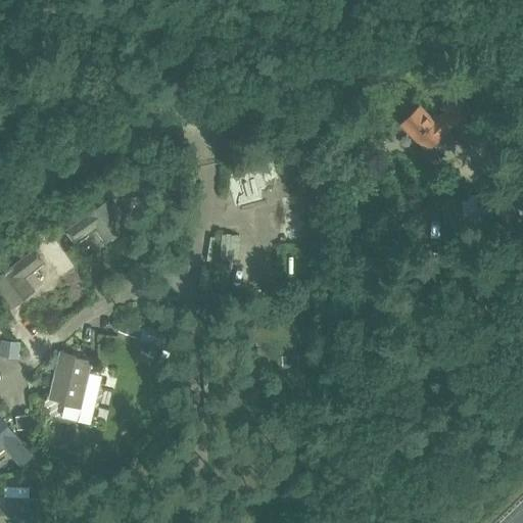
[(435,112),(431,117),(419,105),(401,123),(426,149),(433,142),(437,146),(450,134),(464,147),(474,138),(462,126),(474,114),(454,93),(441,105),(445,109),(439,115),(435,112)]
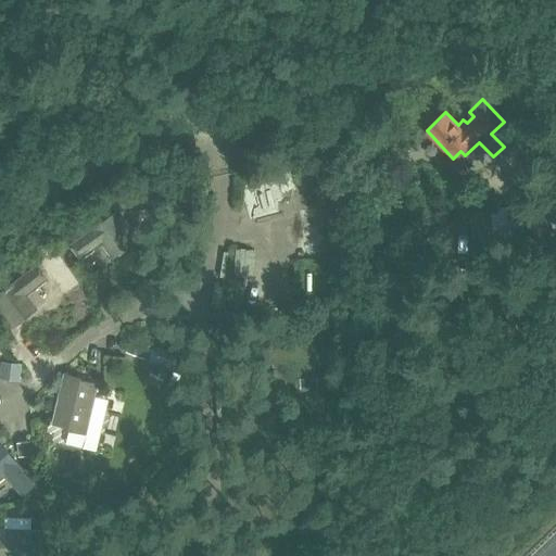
[(490,210),(470,211),(472,240),(491,237),(490,210)]
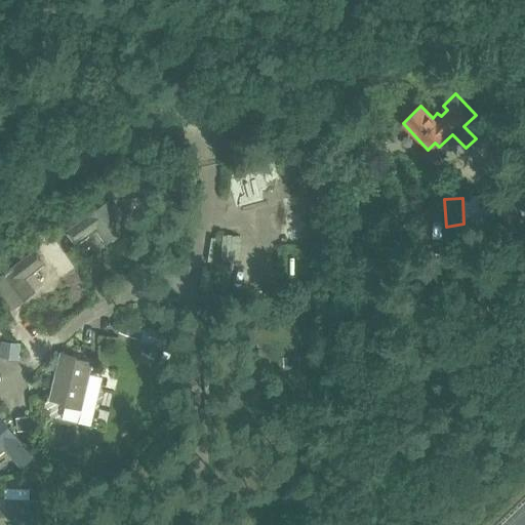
[(106,244),(121,233),(131,227),(113,199),(66,231),(76,245),(96,231),(106,244)]
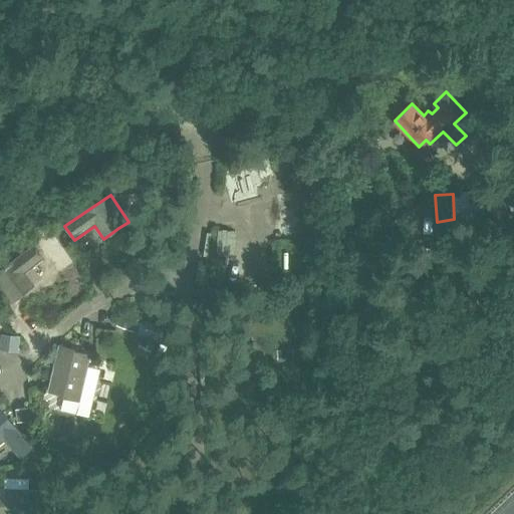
[(492,198),(484,205),(492,215),(489,218),(497,228),(509,218),(492,198)]
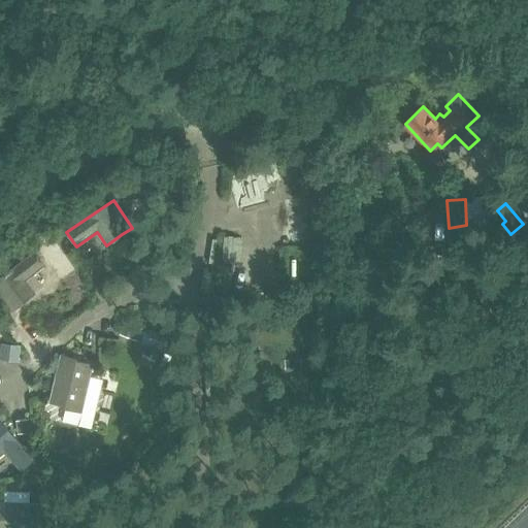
[(41,252),(54,243),(43,230),(32,239),(41,252)]
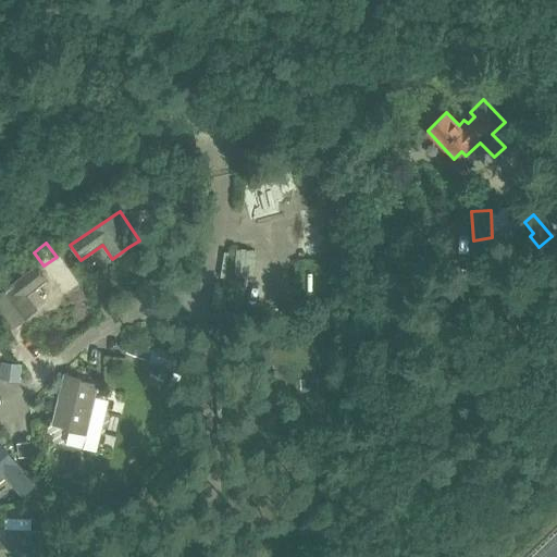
[(39,264),(0,293),(0,319),(10,332),(39,310),(27,295),(49,279),(39,264)]
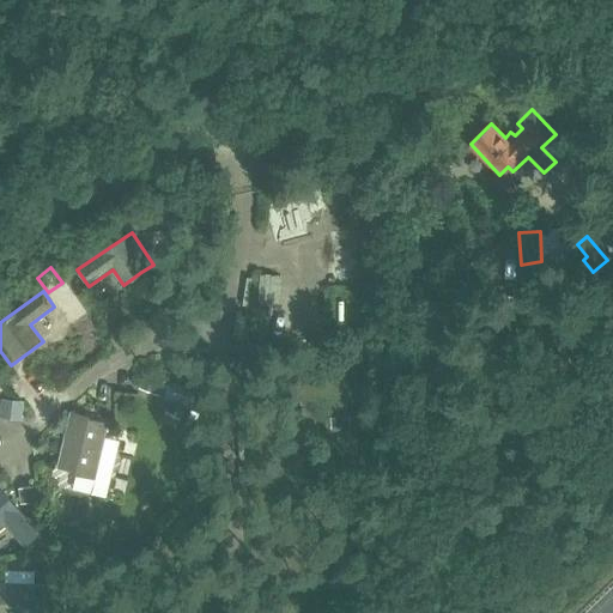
[(159,395),(164,382),(158,380),(144,374),(139,388),(153,393),(159,395)]
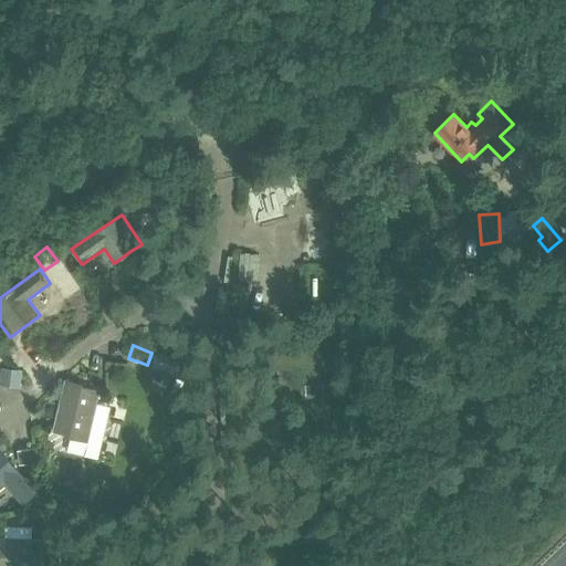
[(160,373),(167,369),(169,363),(166,357),(159,355),(154,357),(152,364),(154,370),(160,373)]
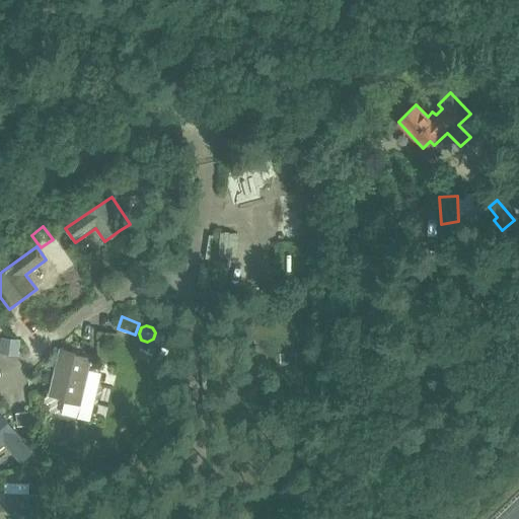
[(20,339),(2,337),(0,349),(0,353),(18,355),(20,339)]
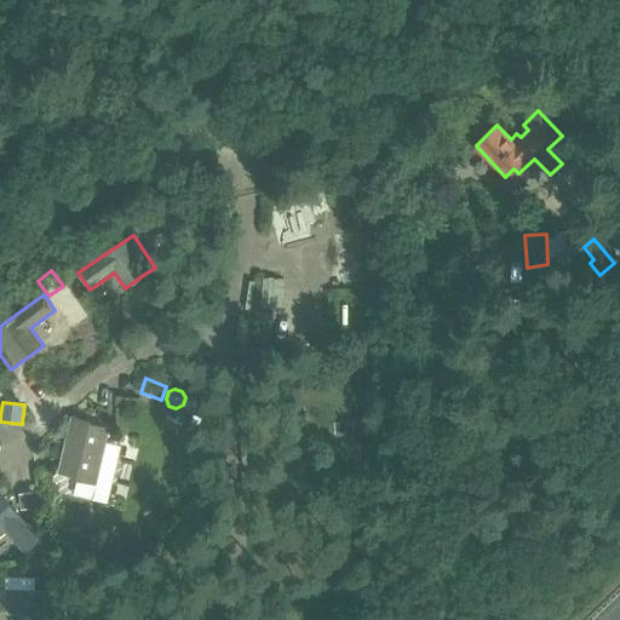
[(72,418),(57,474),(95,483),(109,426),(72,418)]
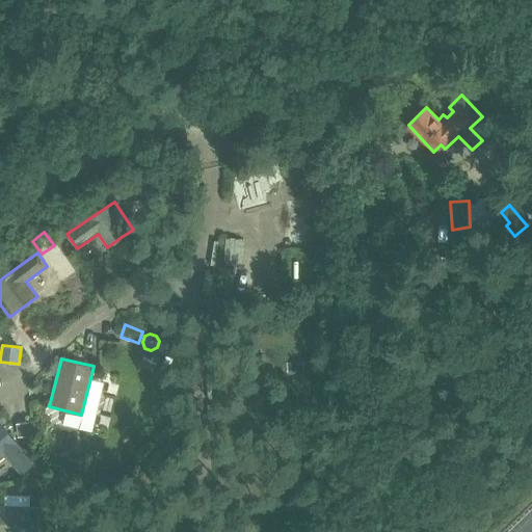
[(302,362),(287,363),(288,378),(303,376),(302,362)]
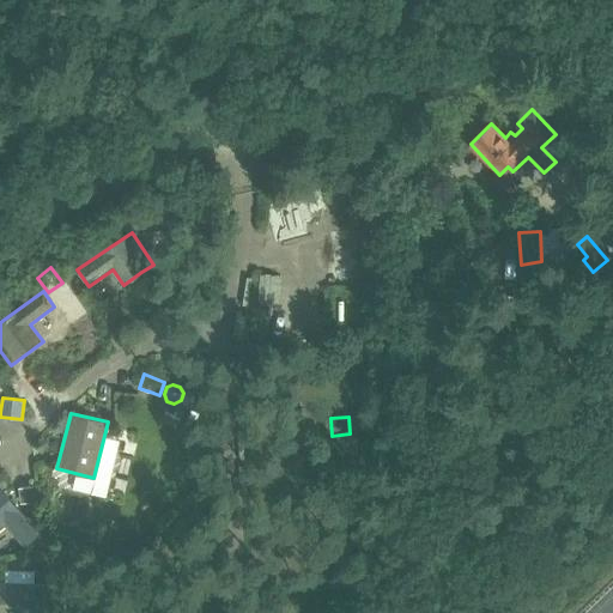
[(562,425),(563,437),(575,436),(574,424),(562,425)]
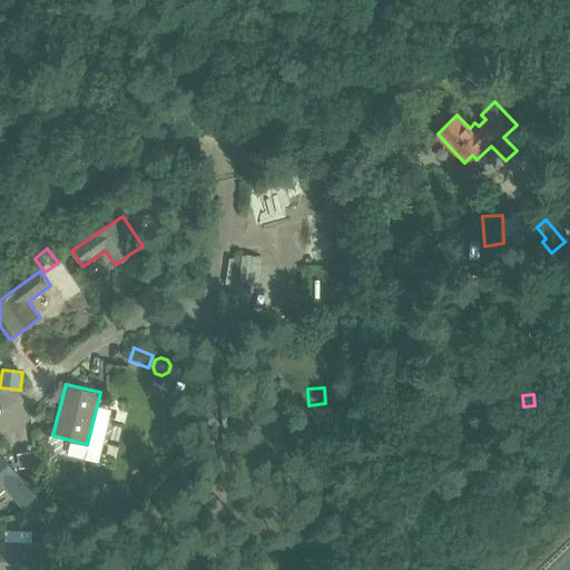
[(0,454),(0,491),(2,489),(19,508),(35,494),(0,454)]
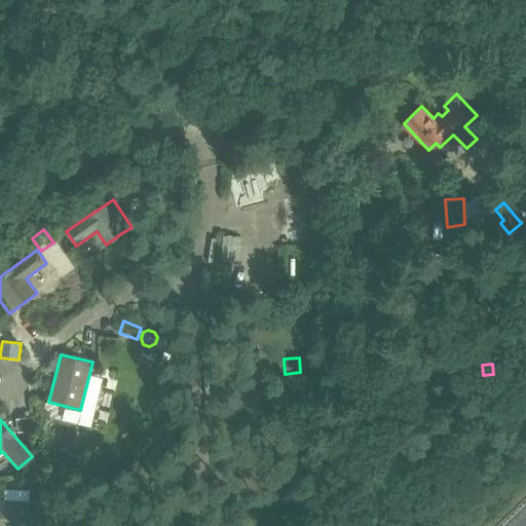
[(0,525),(39,525),(40,503),(0,502),(0,525)]
